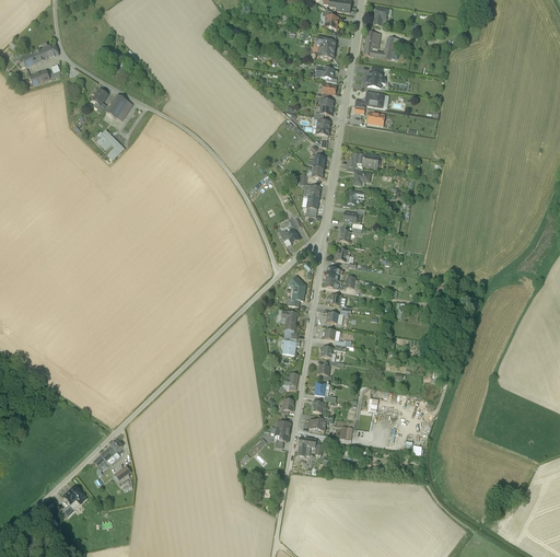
[(336,10),(350,11),(351,1),(346,0),(329,0),(328,6),(337,7),(336,10)]
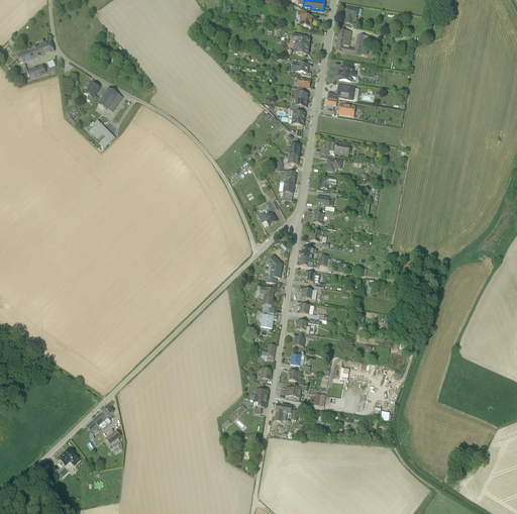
[(347,5),(345,21),(351,22),(352,16),(355,17),(356,13),(357,7),(347,5)]
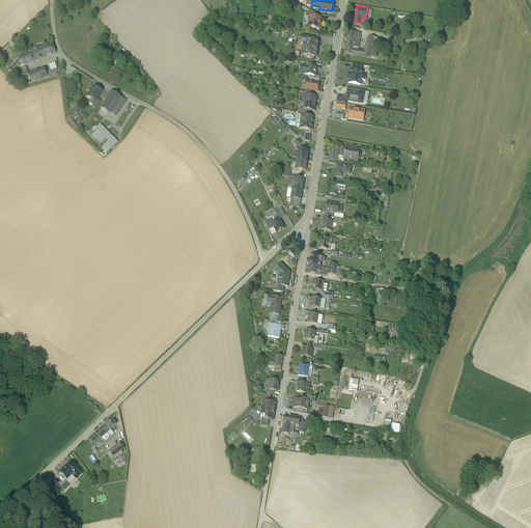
[(315,26),(319,27),(320,16),(317,15),(309,14),(308,17),(306,19),(308,21),(307,25),(311,25),(312,28),(315,26)]
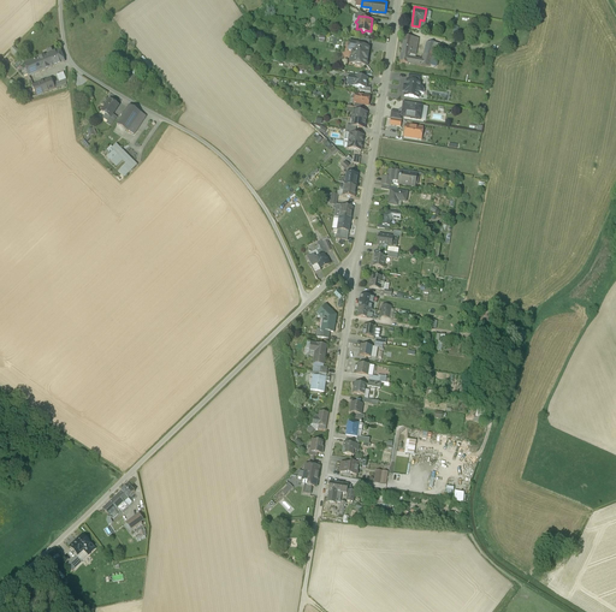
[(413,35),(404,33),(400,59),(408,60),(413,35)]
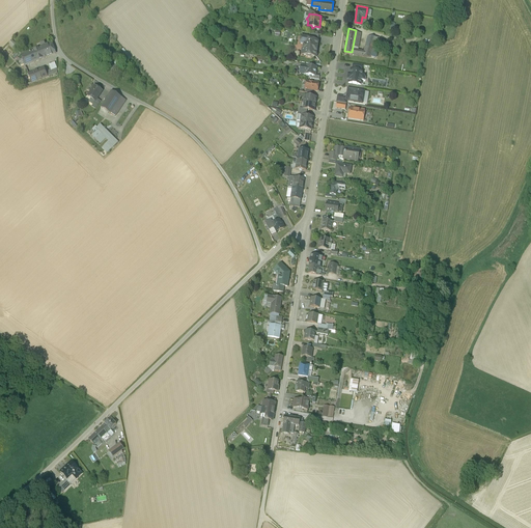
[(361,31),(356,30),(352,52),(370,55),(374,35),(366,33),(363,49),(358,48),(361,31)]
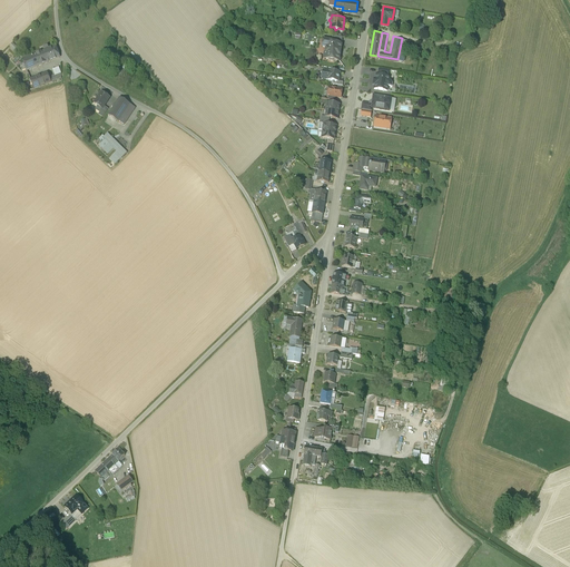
[(334,58),(340,58),(342,41),(334,40),(334,38),(332,38),(323,37),(322,45),(325,45),(324,56),(328,57),(330,58),(333,59),(334,58)]
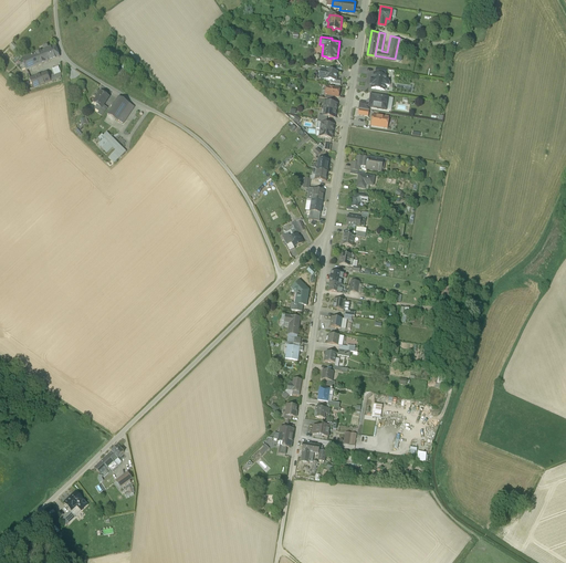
[(399,38),(395,59),(398,60),(401,47),(404,48),(406,39),(399,38)]
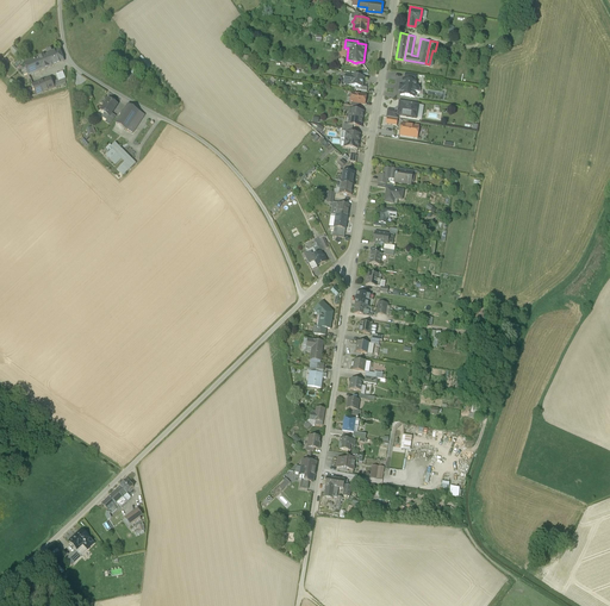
[(22,51),(13,43),(11,47),(20,57),(23,55),(20,51),(22,51)]
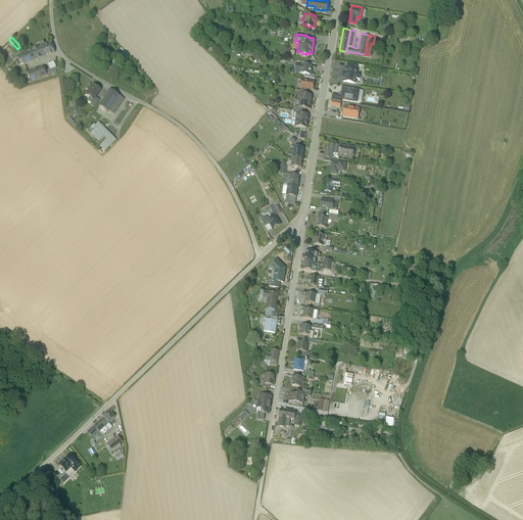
[(41,44),(37,45),(41,55),(55,50),(51,40),(45,42),(41,44)]
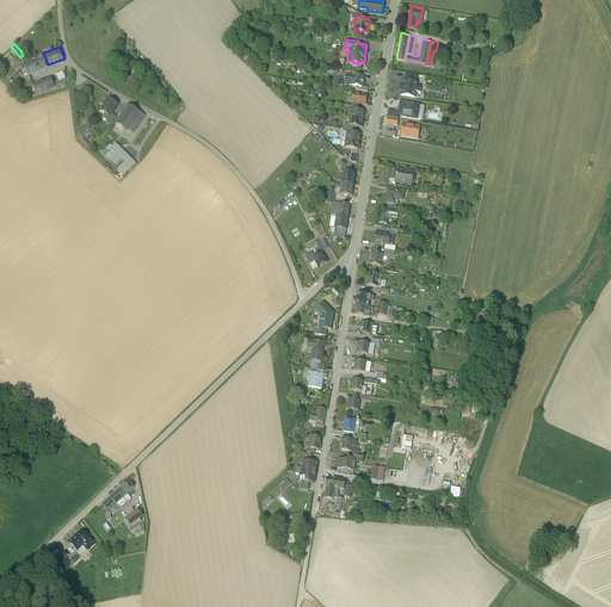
[(48,64),(43,53),(24,61),(29,73),(48,64)]
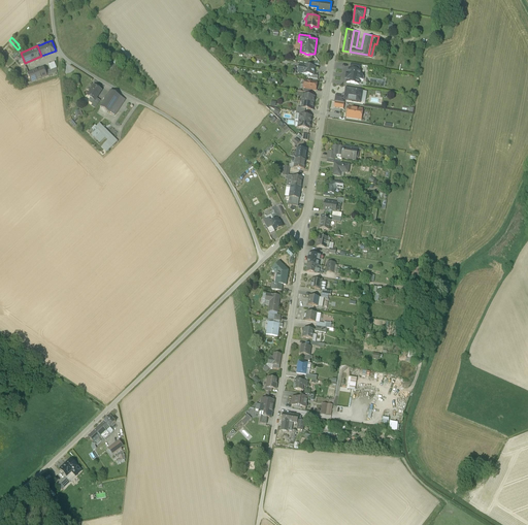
[(46,73),(47,73),(57,70),(57,65),(56,64),(55,61),(50,62),(51,67),(45,69),(46,73)]
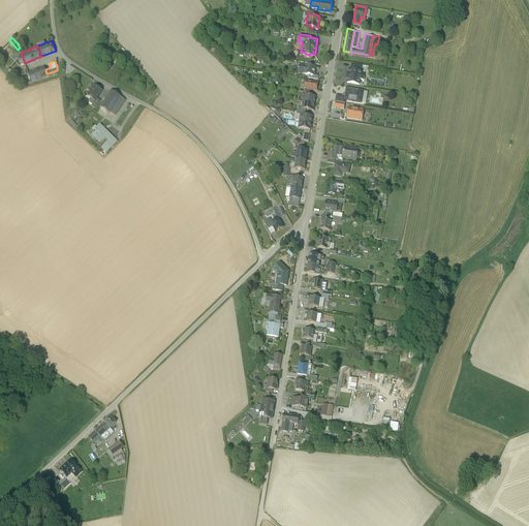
[(312,73),(314,73),(315,65),(307,64),(300,63),(299,71),(308,72),(312,73)]
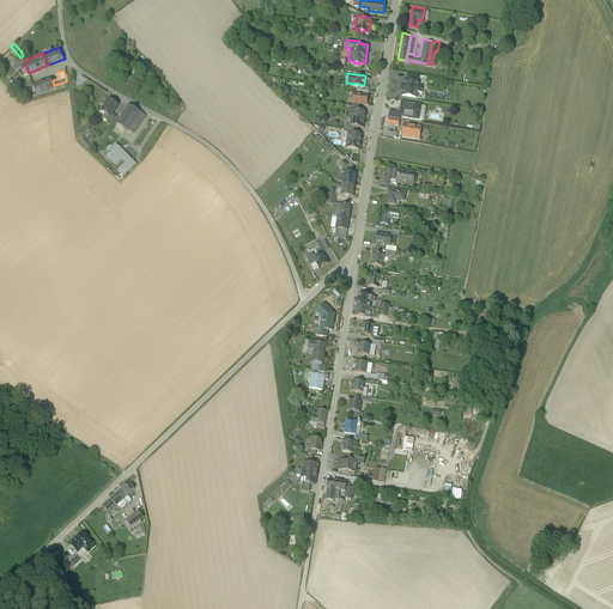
[(50,75),(32,83),(37,92),(54,85),(53,80),(50,75)]
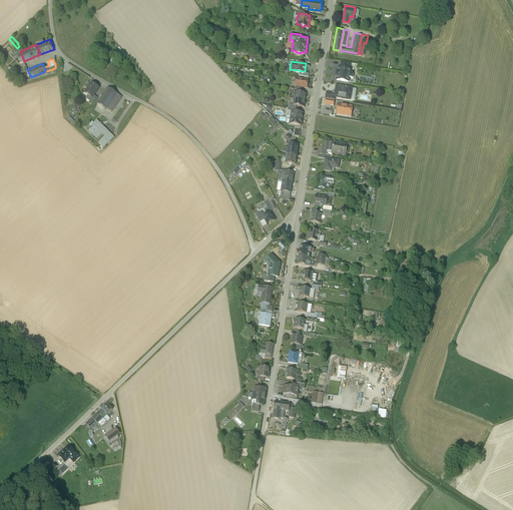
[(337,74),(337,78),(349,79),(349,75),(352,76),(353,75),(354,73),(353,72),(350,71),(351,67),(349,67),(341,65),(339,65),(338,69),(337,74)]
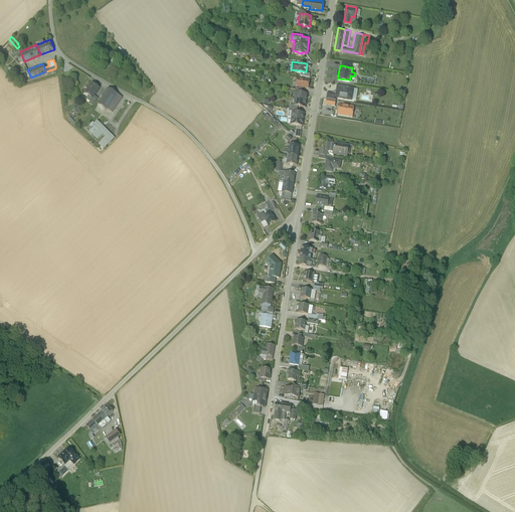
[(304,86),(308,87),(309,78),(297,76),(296,84),(297,84),(304,86)]
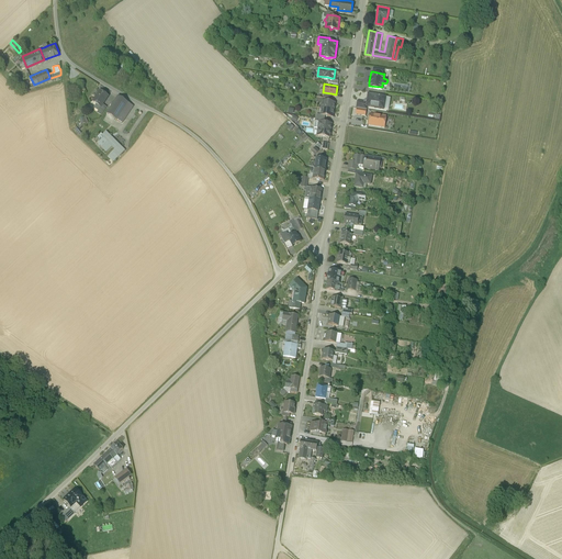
[(108,93),(100,88),(94,97),(98,99),(96,101),(101,104),(103,101),(108,93)]
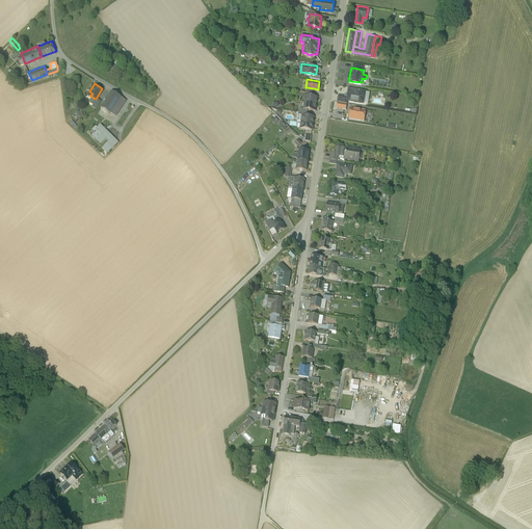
[(362,97),(364,97),(365,89),(348,86),(348,91),(347,91),(344,94),(344,95),(348,95),(347,98),(354,100),(360,101),(361,97),(362,97)]
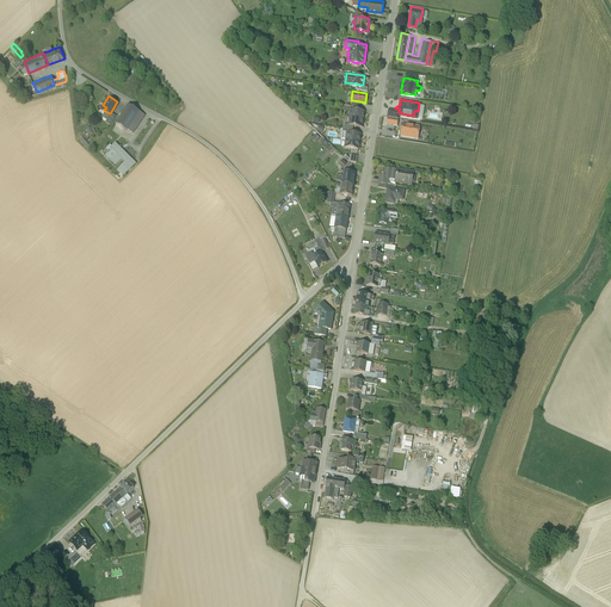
[(144,112),(128,101),(116,121),(133,131),(144,112)]
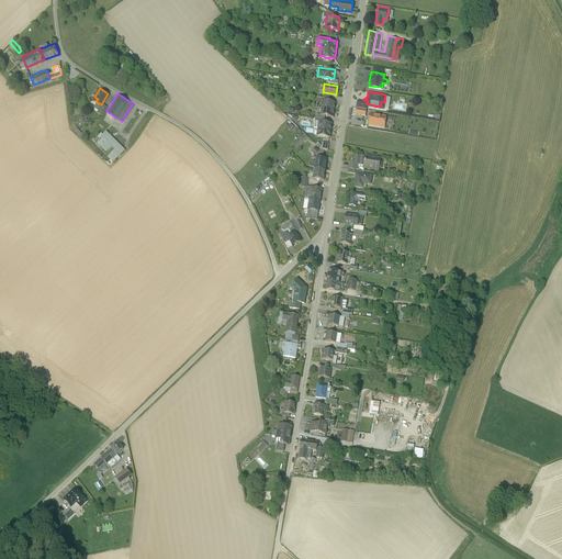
[(325,99),(322,99),(321,105),(334,108),(335,100),(333,100),(325,99)]
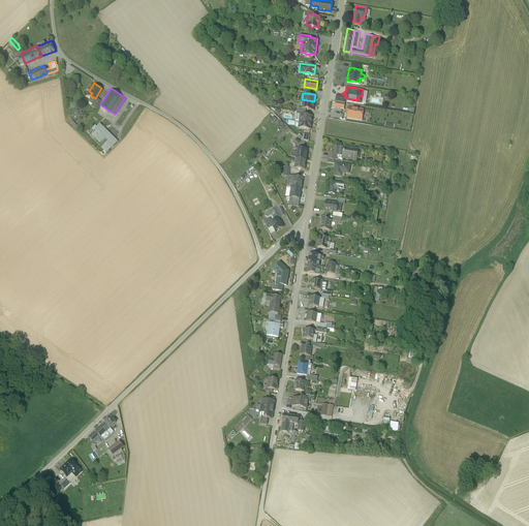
[(100,98),(97,95),(95,98),(90,95),(89,97),(89,99),(93,101),(91,103),(95,105),(100,98)]
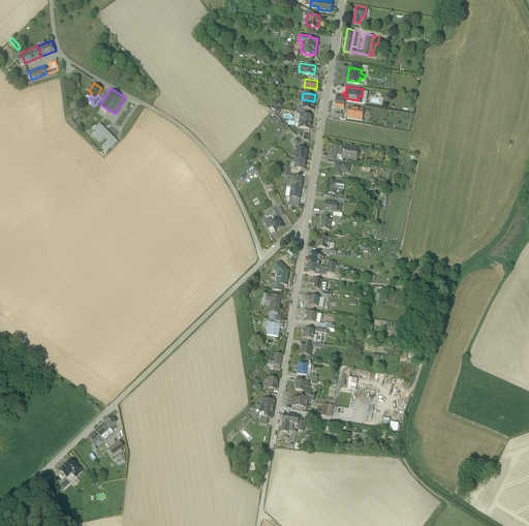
[(314,101),(302,99),(301,105),(301,106),(306,106),(313,107),(314,101)]
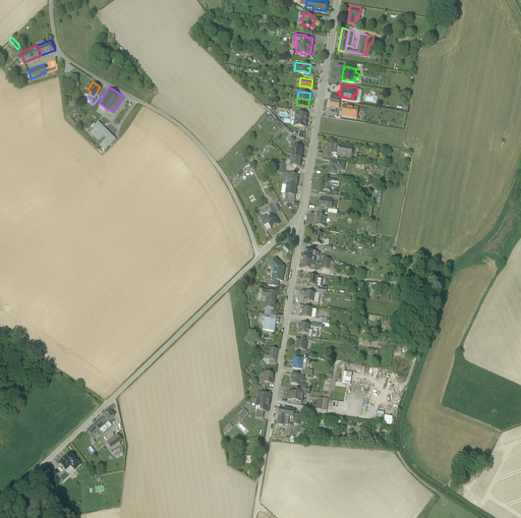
[(343,103),(341,114),(356,116),(358,105),(343,103)]
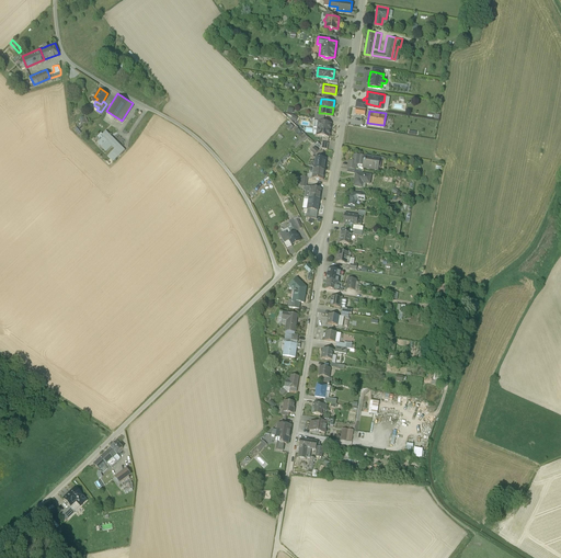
[(302,132),(295,123),(292,126),(299,135),(302,132)]
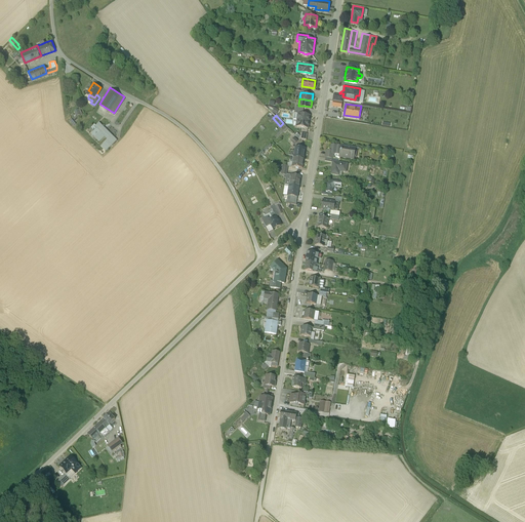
[(104,142),(109,147),(117,138),(101,122),(95,126),(97,128),(92,133),(97,138),(103,133),(105,135),(107,138),(104,142)]
